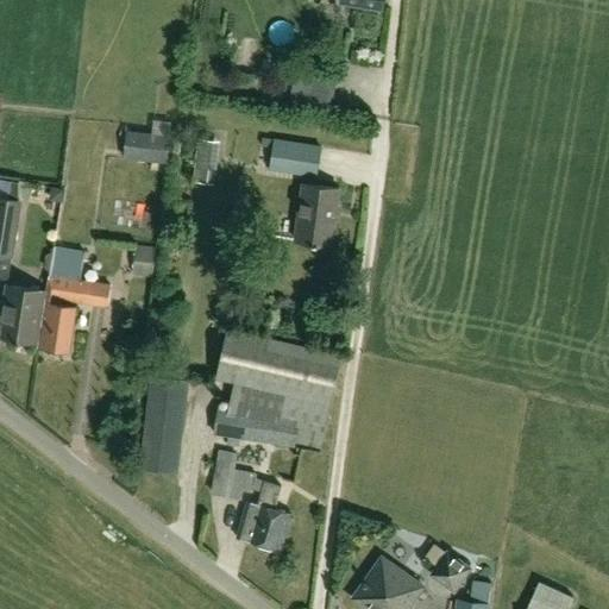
[(339,0),(339,4),(383,11),(384,0),(339,0)]
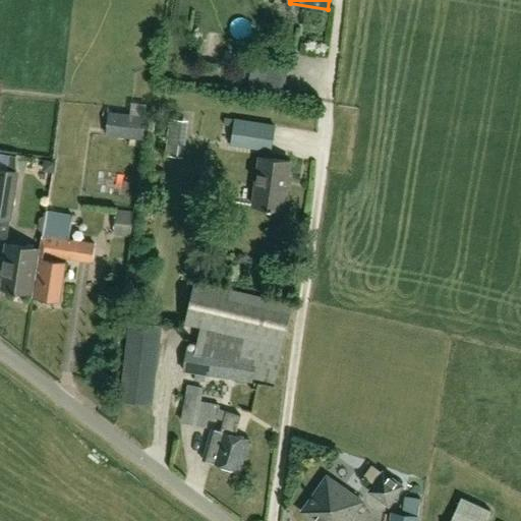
[(105,136),(142,139),(146,115),(108,111),(105,136)]
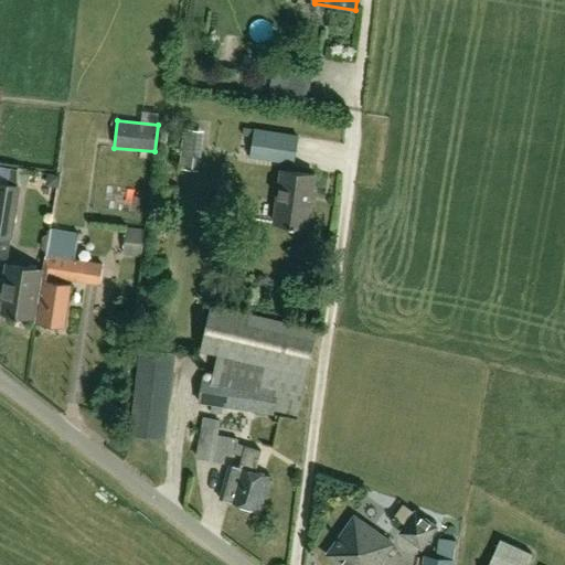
[(200,158),(203,131),(183,129),(180,156),(200,158)]
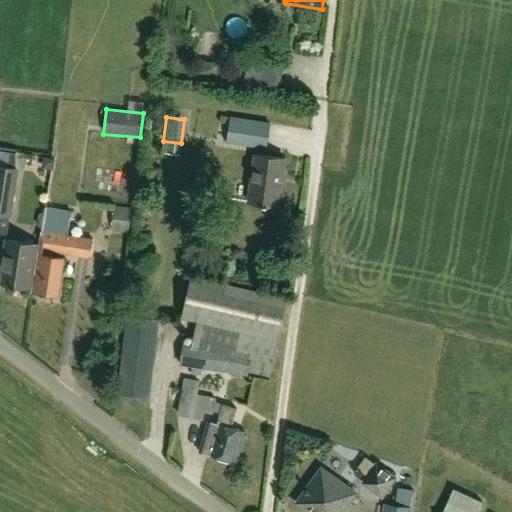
[(226,143),(265,149),(269,124),(230,118),(221,117),(220,122),(229,124),(226,143)]
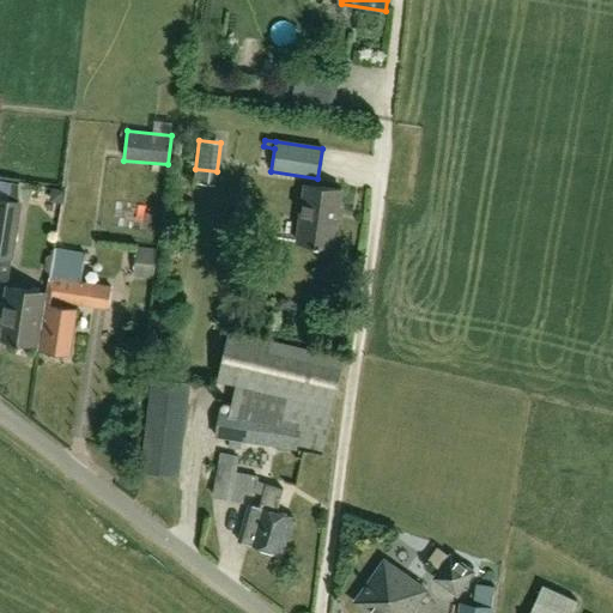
[(305,186),(297,243),(314,246),(314,248),(320,248),(320,246),(333,248),(341,190),(305,186)]
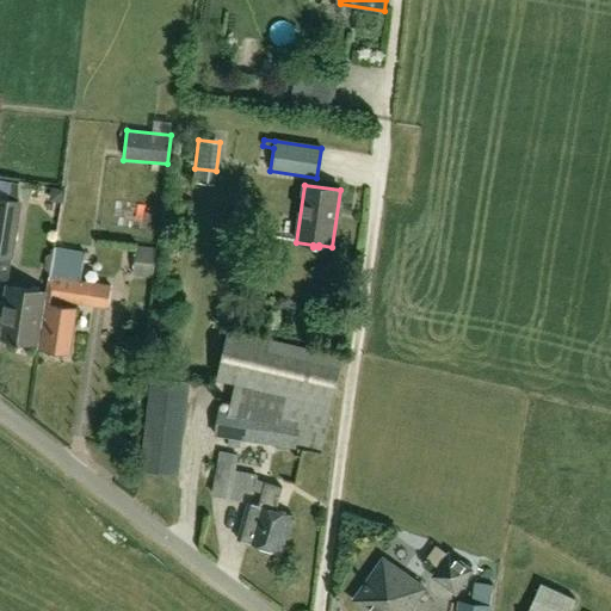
[(48,199),(62,202),(63,189),(50,186),(48,199)]
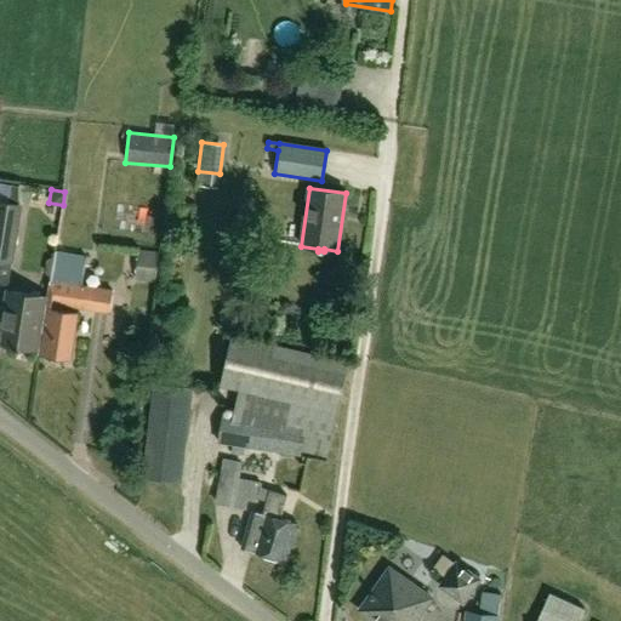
[(0,199),(0,260),(13,261),(23,203),(0,199)]
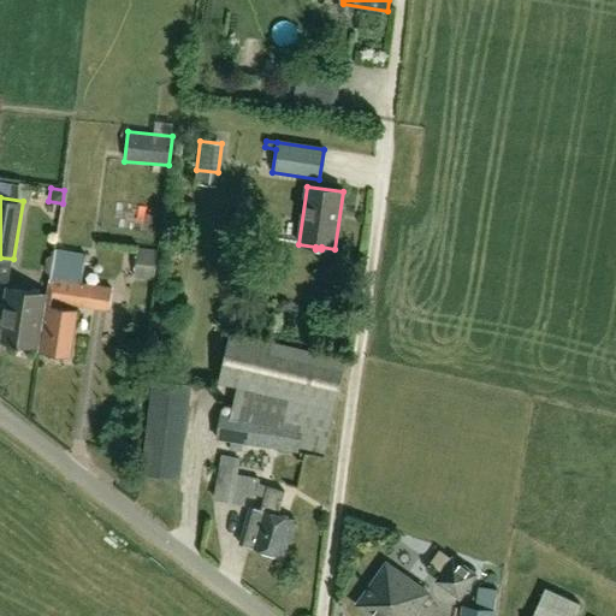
[(154,279),(157,249),(138,248),(136,278),(154,279)]
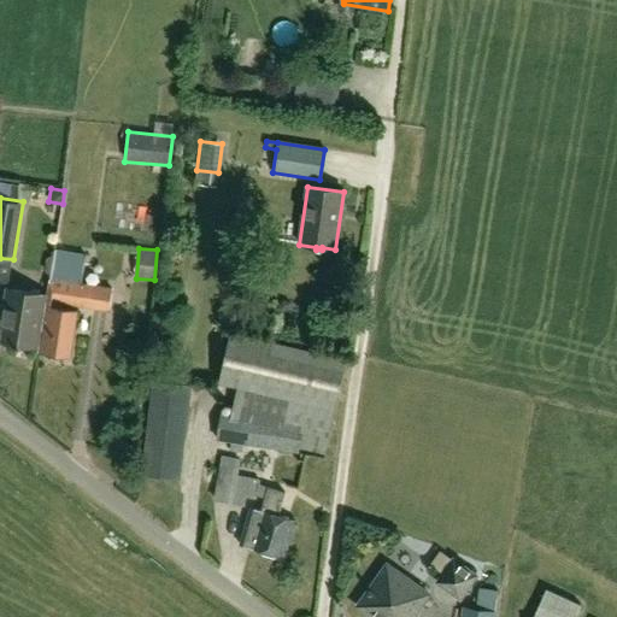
[(53,252),(50,280),(46,303),(77,307),(109,312),(112,291),(81,286),(86,257),(53,252)]
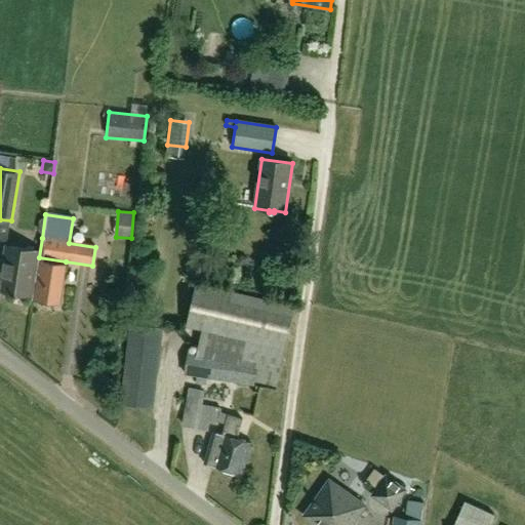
[(38,268),(38,260),(40,249),(7,245),(0,291),(33,296),(32,300),(33,300),(38,270),(38,268)]
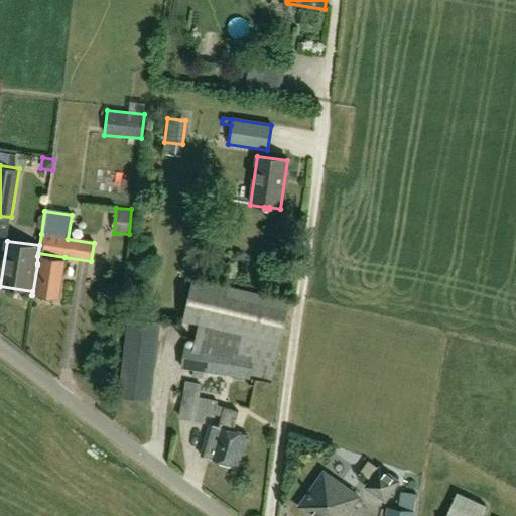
[(37,265),(32,295),(38,296),(38,298),(48,299),(49,297),(58,299),(65,260),(37,256),(37,263),(37,265)]
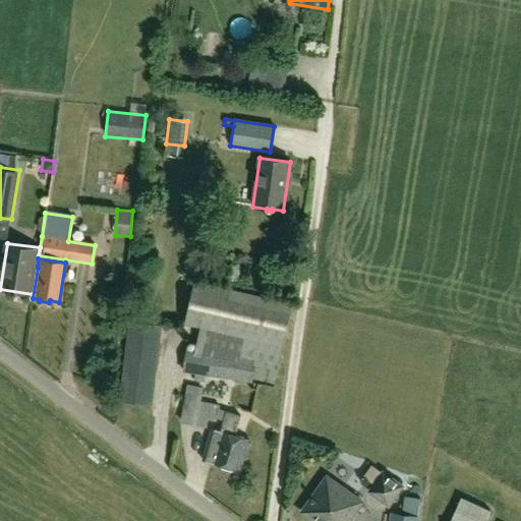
[(292,304),(194,282),(185,323),(201,327),(195,350),(186,349),(183,371),(195,373),(194,380),(203,382),(204,374),(252,382),(255,360),(278,366),(292,304)]
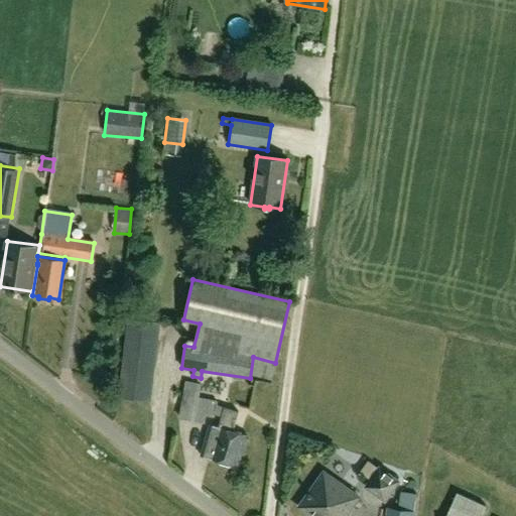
[(150,400),(160,320),(127,316),(117,396),(150,400)]
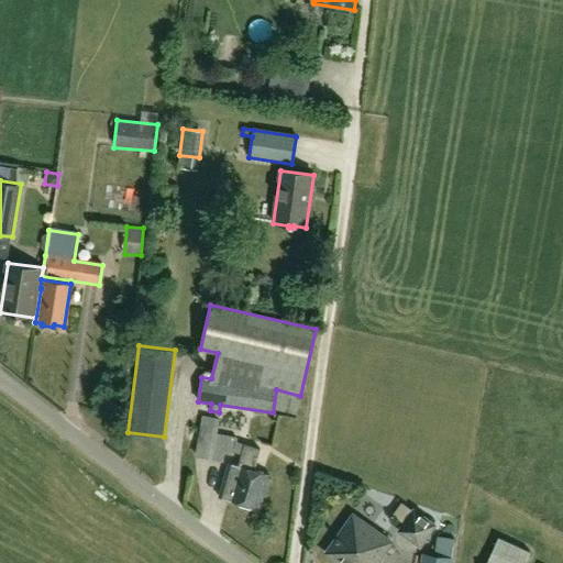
[(260,450),(244,445),(236,443),(236,440),(216,435),(217,432),(200,428),(196,455),(222,461),(224,453),(234,455),(234,452),(242,454),(238,466),(229,464),(219,498),(260,509),(269,476),(254,471),(260,450)]
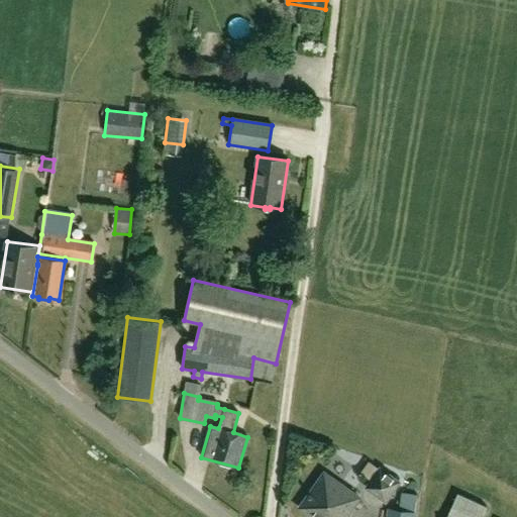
[(364,488),(386,504),(401,482),(380,467),(364,488)]
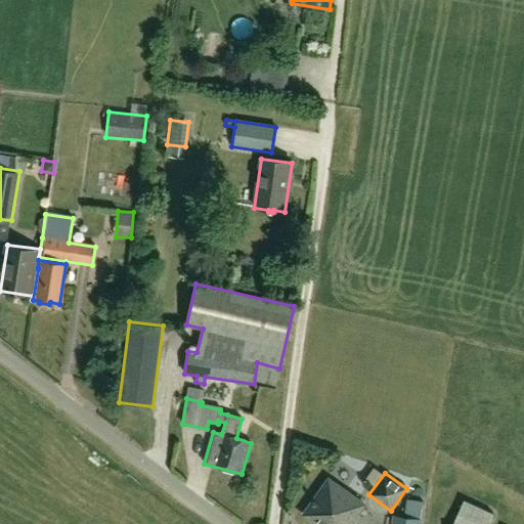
[(304,516),(315,523),(350,523),(364,506),(329,480),(304,516)]
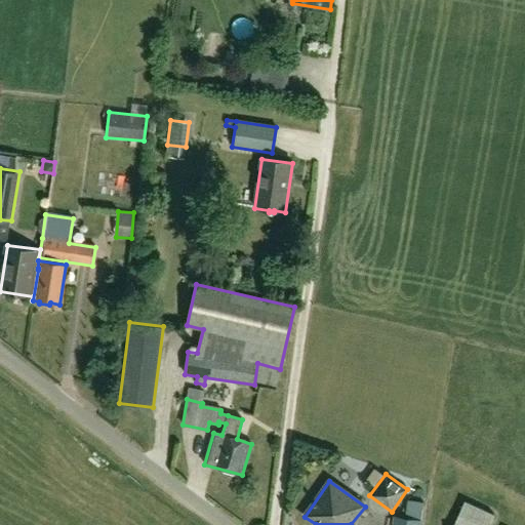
[(453,524),(490,524),(495,515),(466,500),(454,524),(453,524)]
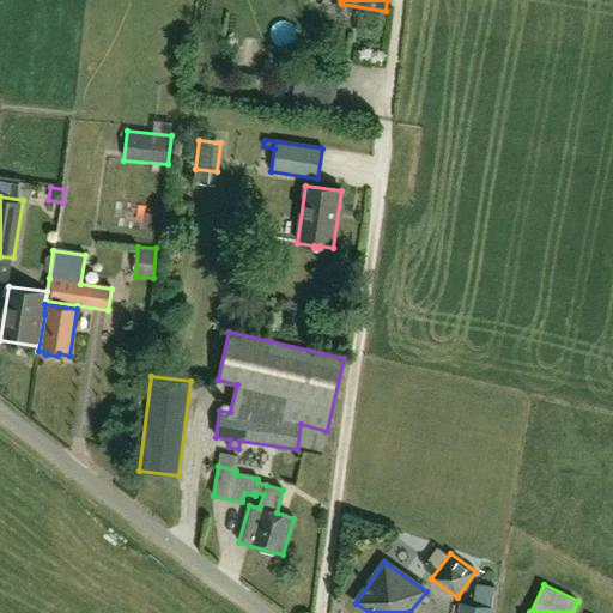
[(475,586),(472,607),(490,610),(493,588),(475,586)]
